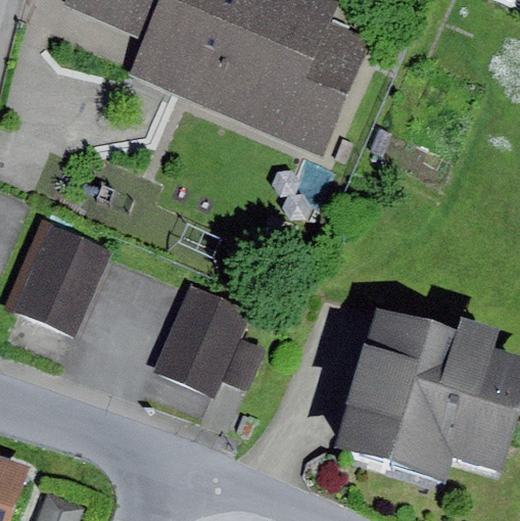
[(65,0),(64,3),(143,38),(128,70),(322,156),(372,42),(325,21),(334,0),(65,0)]
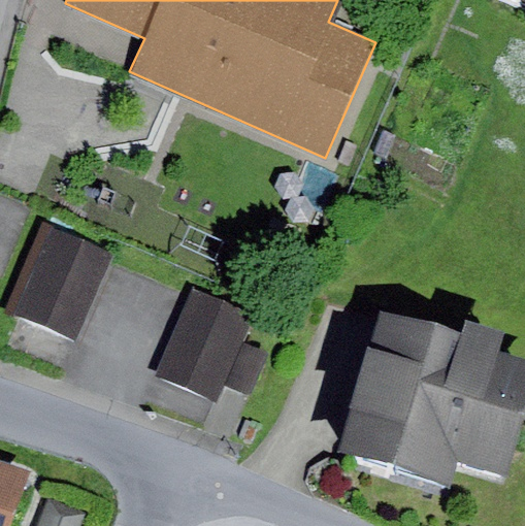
[(385,131),(371,156),(412,176),(425,152),(385,131)]
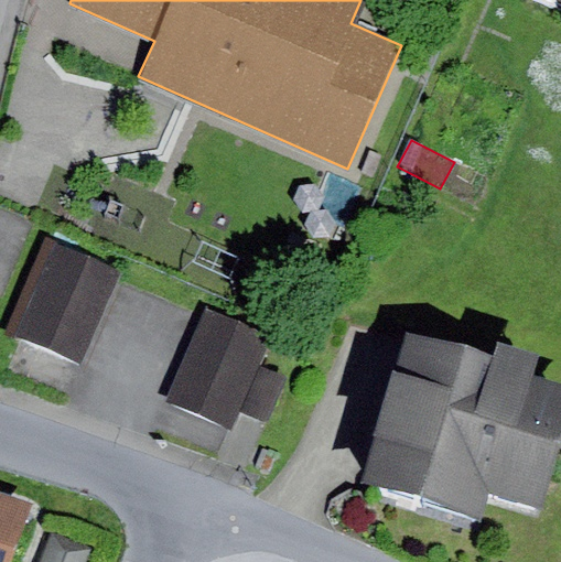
[(114,271),(42,241),(4,332),(77,361),(114,271)]
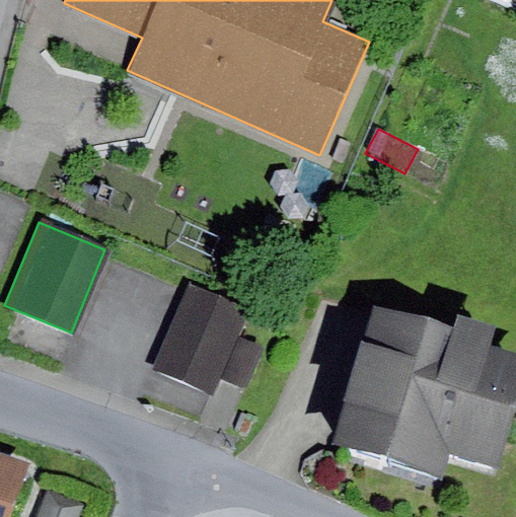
[(245,308),(185,284),(151,368),(211,393),(245,308)]
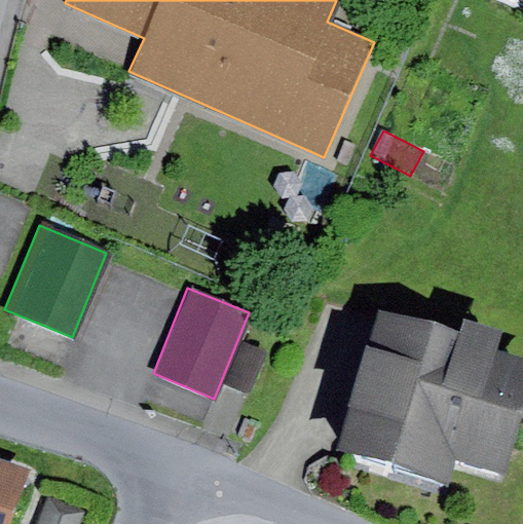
[(457,329),(380,305),(335,446),(448,482),(456,455),(503,470),(522,406),(522,358),(492,348),(498,328),(461,315),(457,329)]
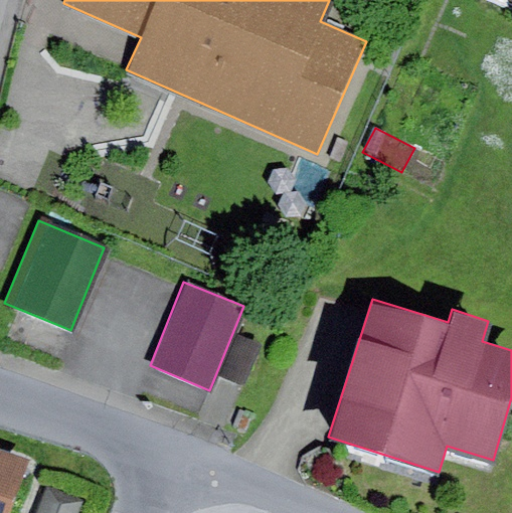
[(258,341),(237,333),(220,376),(240,384),(258,341)]
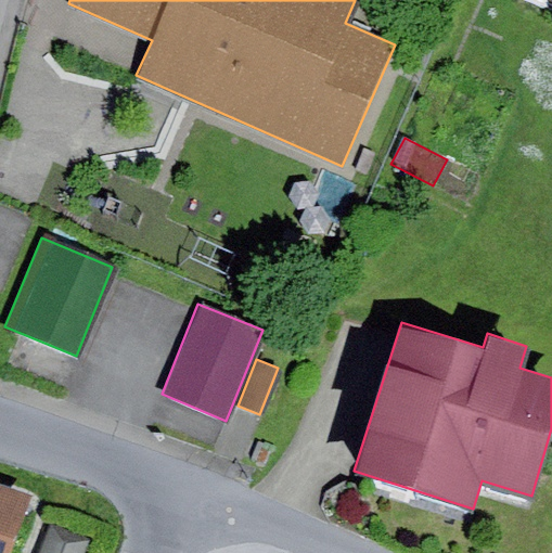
[(0,552),(7,552),(28,493),(0,484),(0,552)]
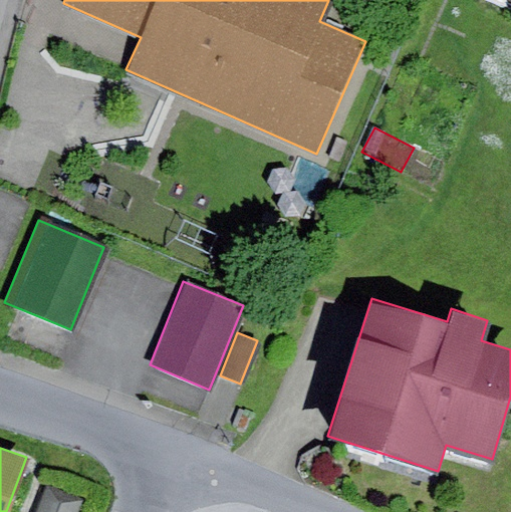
[(77,511),(83,498),(44,483),(33,511),(77,511)]
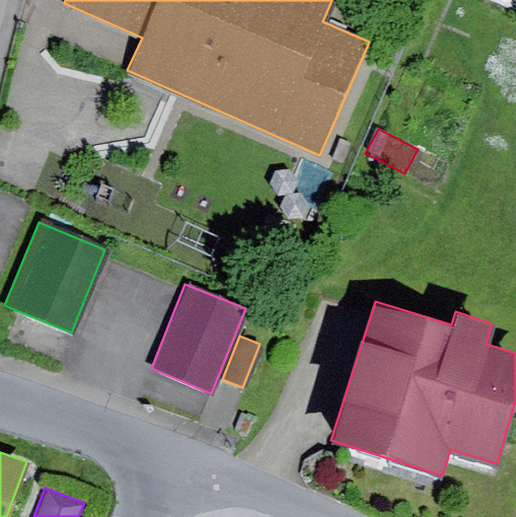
All buildings are outlined.
